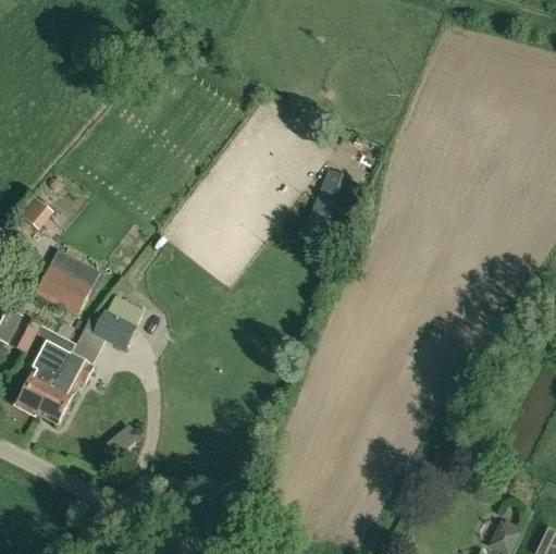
[(366,180),(332,167),(307,233),(340,246),(366,180)]
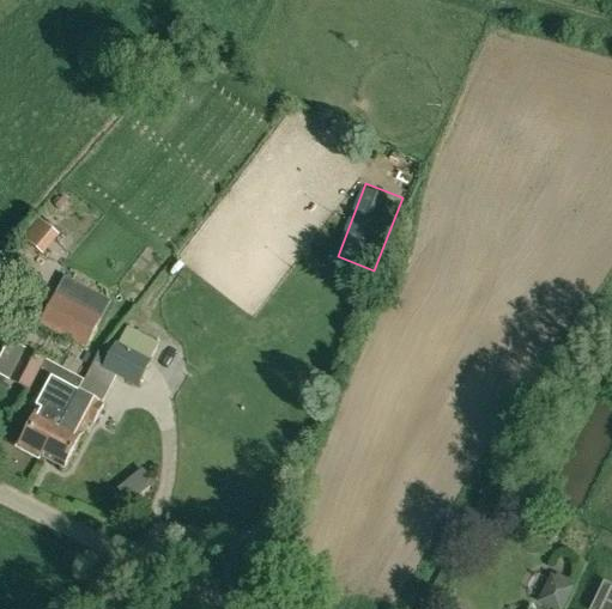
[(37,218),(20,237),(34,248),(50,229),(37,218)]
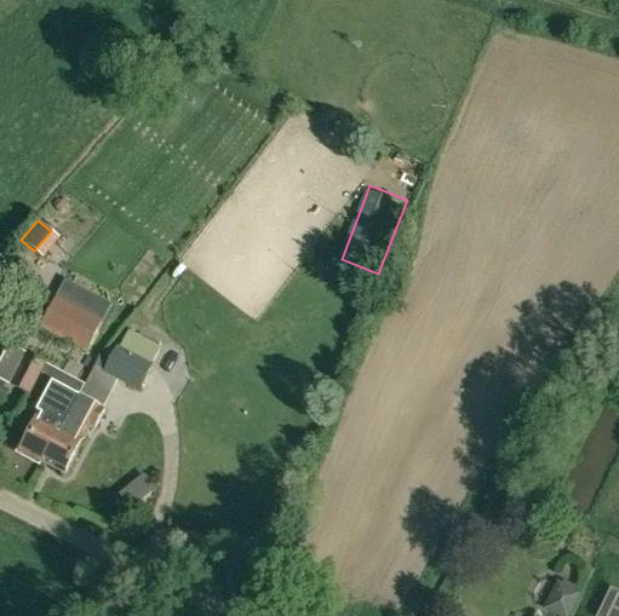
[(63,280),(39,326),(85,349),(108,304),(63,280)]
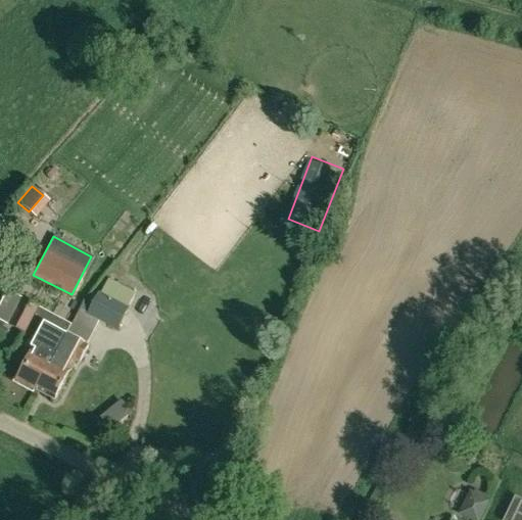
[(96,293),(90,290),(81,301),(79,308),(86,312),(86,313),(116,329),(136,291),(109,277),(101,292),(97,290),(96,293)]
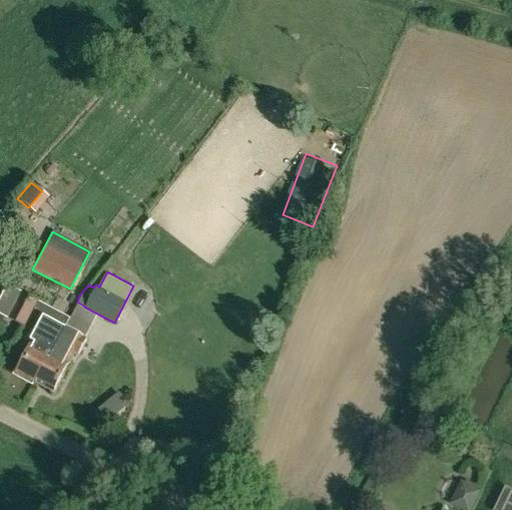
[(34,382),(36,380),(64,327),(69,317),(21,292),(7,317),(33,331),(28,340),(33,342),(17,373),(34,382)]
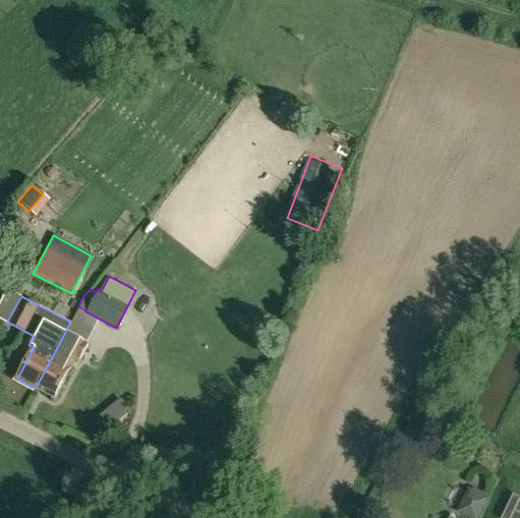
[(65,332),(37,386),(55,395),(75,357),(78,359),(87,343),(65,332)]
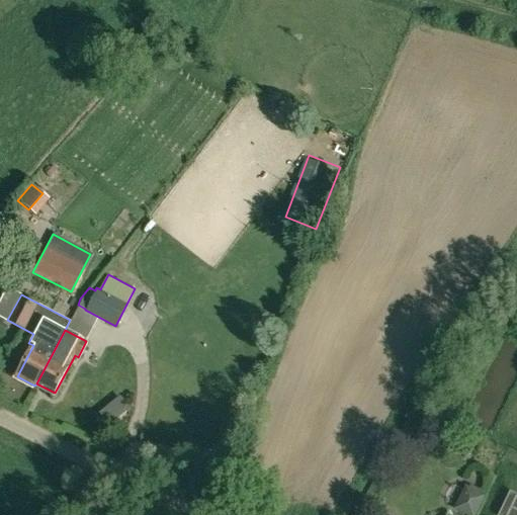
[(516,514),(516,493),(508,490),(496,514),(516,514)]
